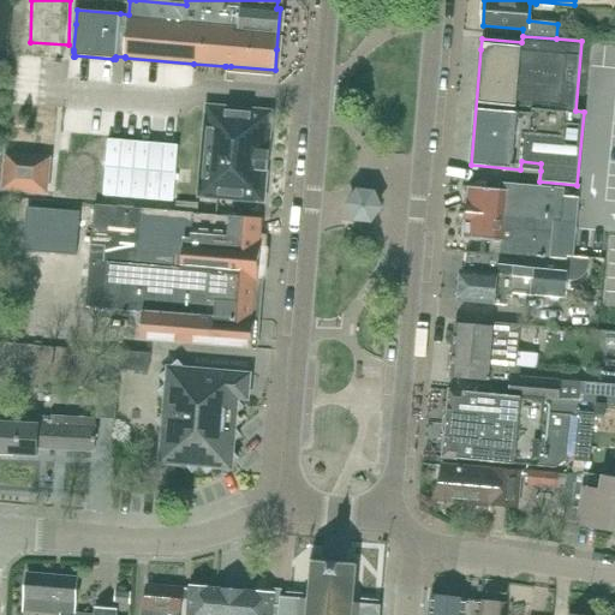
[(273,111),(220,107),(207,105),(198,196),(264,202),(273,111)]
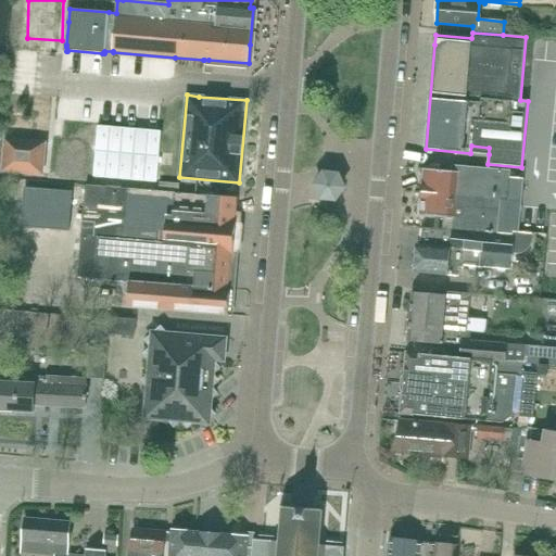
[(156,182),(162,133),(98,126),(93,176),(156,182)]
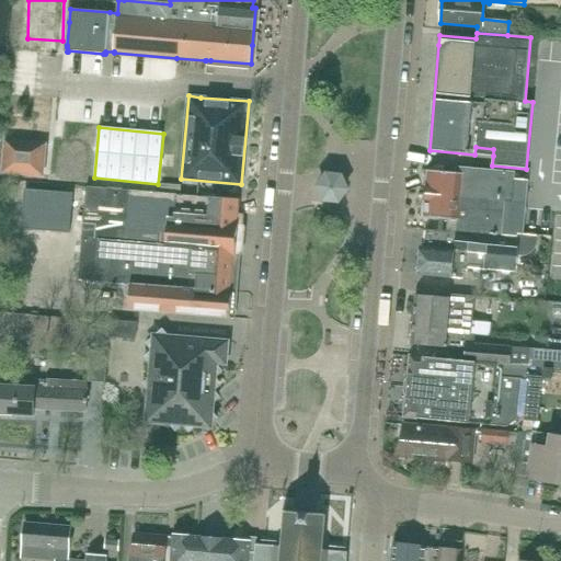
[(42,175),(45,147),(8,144),(4,172),(42,175)]
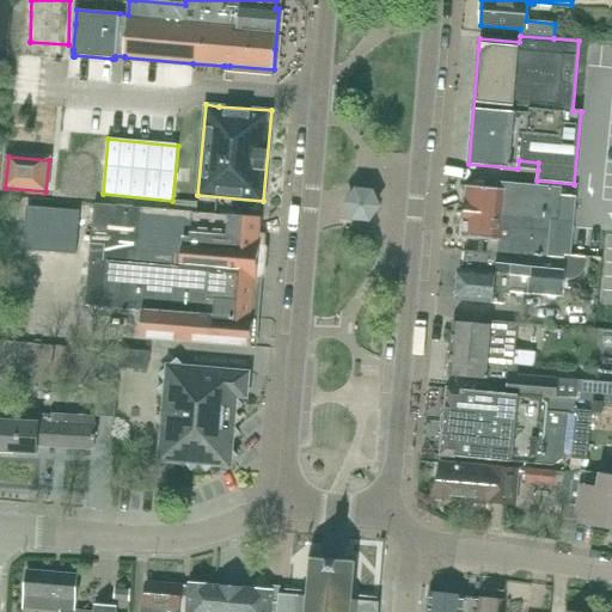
[(467,206),(466,212),(533,218),(551,220),(574,222),(576,197),(562,196),(562,188),(537,185),(503,183),(502,190),(469,187),(467,206)]
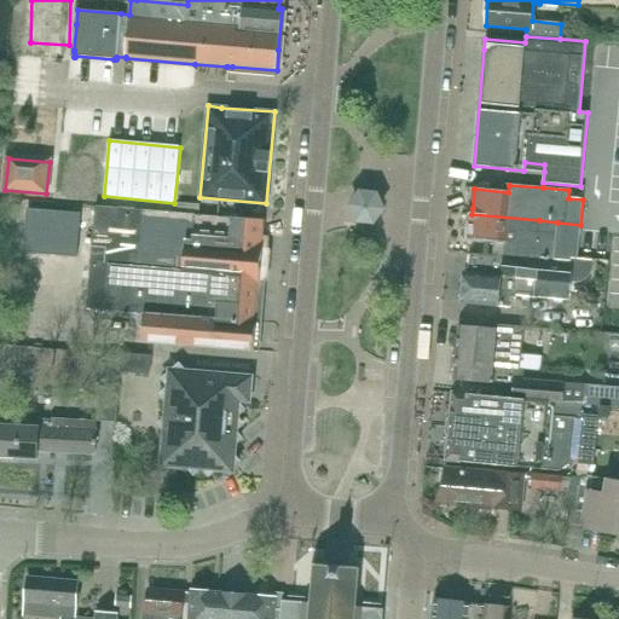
[(377,194),(365,192),(360,192),(353,202),(351,206),(358,221),(374,223),(385,209),(377,194)]
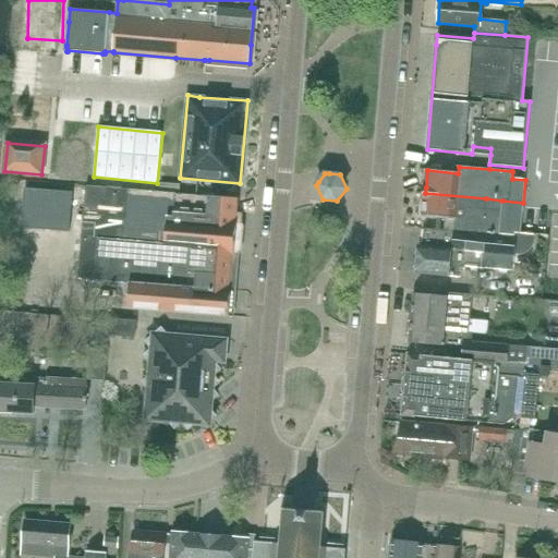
[(235,199),(86,186),(79,279),(130,283),(234,291),(238,254),(234,251),(237,227),(240,225),(241,214),(234,214),(235,199)]
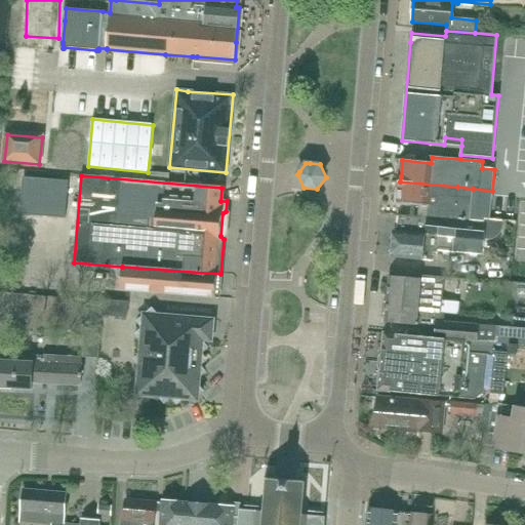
[(397,189),(396,204),(428,206),(428,205),(436,206),(435,216),(470,219),(469,223),(486,224),(486,220),(489,220),(490,219),(492,191),(473,189),(457,187),(400,182),(400,188),(400,189),(397,189)]
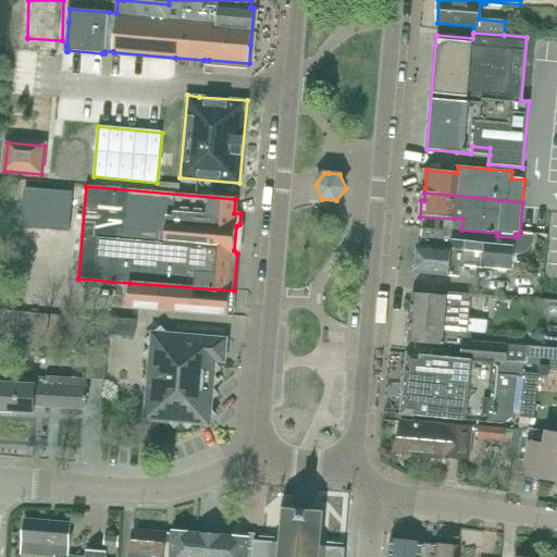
[(65,232),(67,206),(28,202),(26,227),(65,232)]
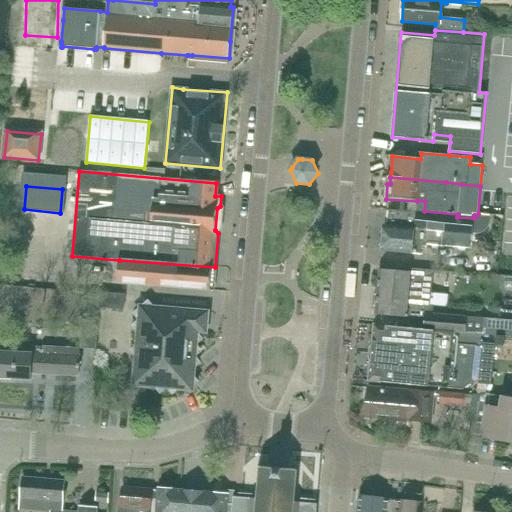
[(384,229),(382,248),(385,251),(412,254),(422,255),(423,248),(427,248),(427,245),(471,249),(472,234),(477,234),(482,233),(485,231),(488,227),(490,222),(490,216),(477,215),(474,215),(474,218),(457,217),(458,214),(424,211),(416,211),(416,212),(388,210),(387,226),(384,229)]
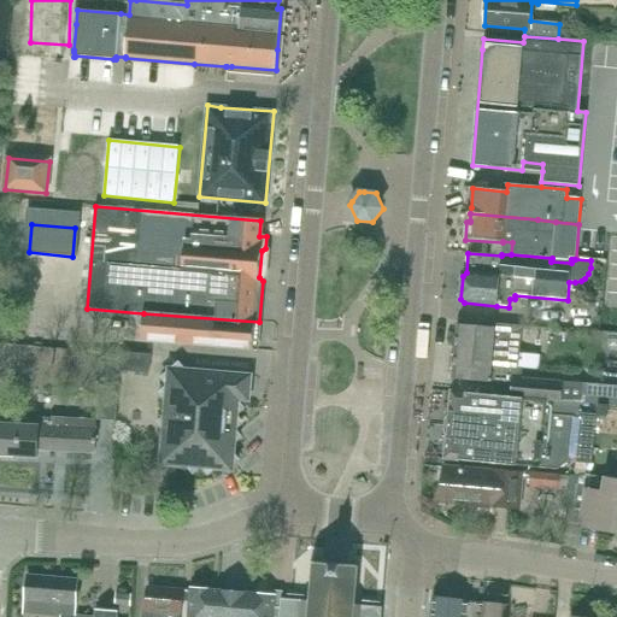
[(259,322),(144,313),(141,340),(212,346),(212,347),(257,351),(259,322)]
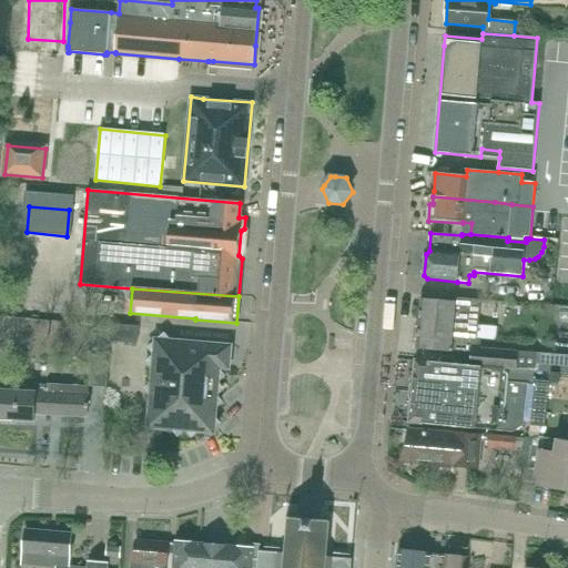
[(422,300),(419,324),(470,328),(473,300),(455,297),(455,302),(422,300)]
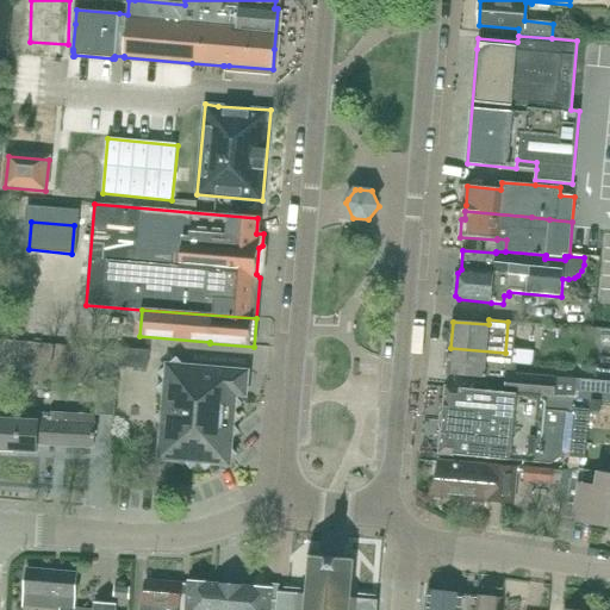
[(505,353),(450,348),(448,374),(506,379),(505,393),(541,397),(609,402),(609,383),(516,375),(516,363),(512,363),(517,322),(508,322),(505,353)]
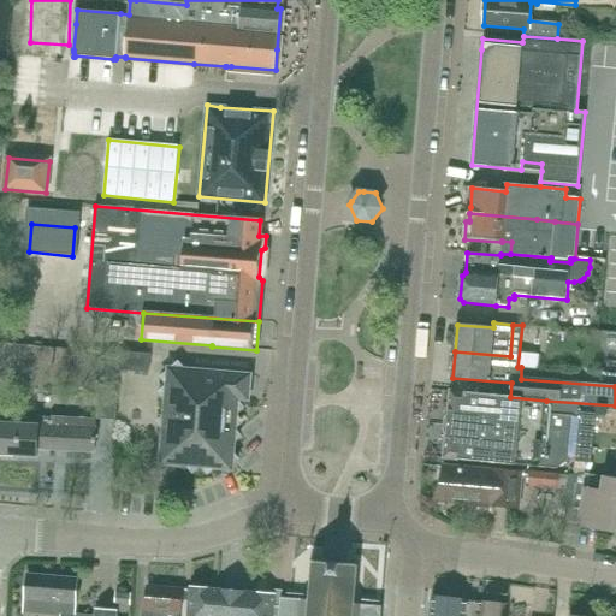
[(150,355),(140,354),(120,353),(119,371),(149,373),(150,355)]
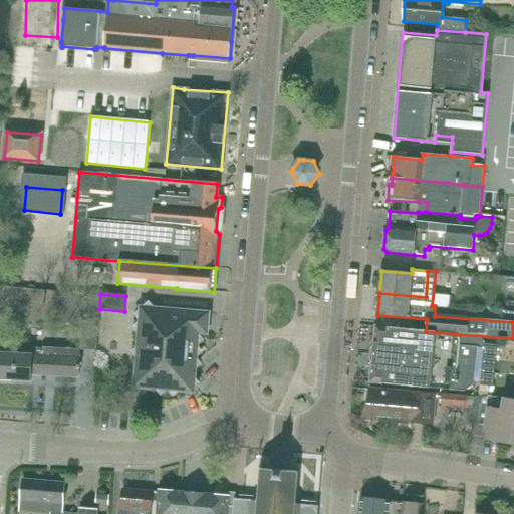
[(188,311),(145,307),(141,307),(134,388),(194,393),(199,331),(203,331),(206,328),(207,320),(204,317),(200,316),(200,314),(201,312),(188,311)]
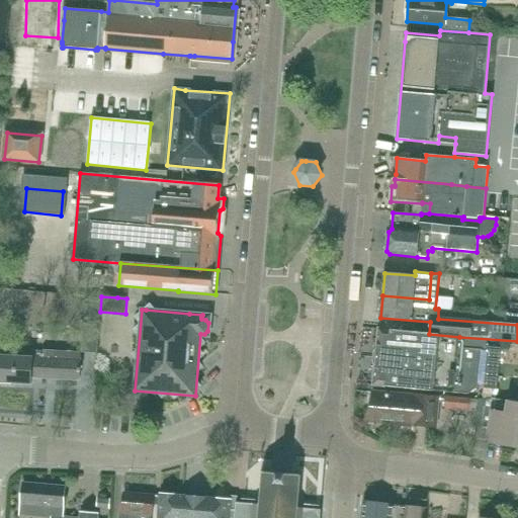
[(95,354),(96,347),(97,331),(83,329),(81,354),(95,354)]
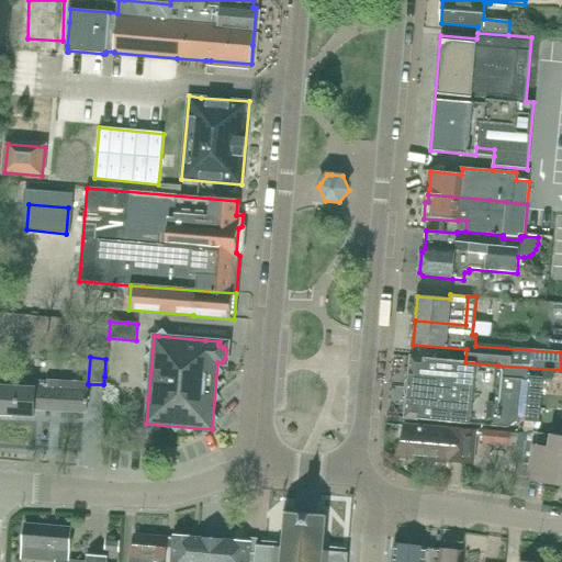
[(498,366),(465,362),(411,357),(411,360),(412,360),(416,383),(409,383),(408,383),(408,388),(520,400),(521,393),(496,391),(498,366)]
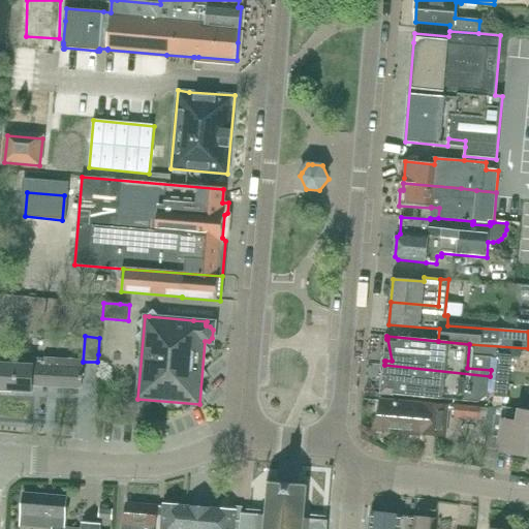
[(507,398),(511,355),(498,354),(494,397),(507,398)]
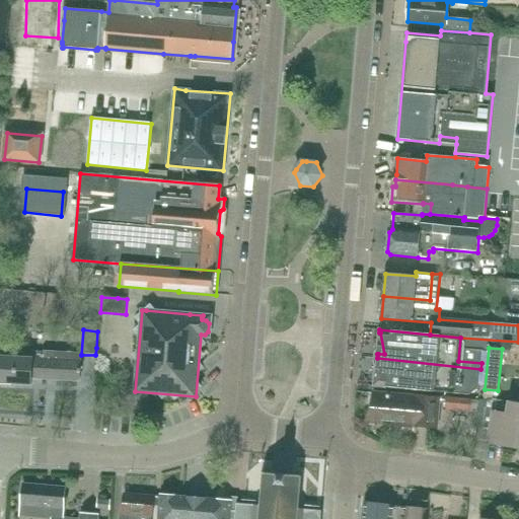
[(79,381),(81,355),(43,352),(43,355),(31,355),(31,360),(0,357),(0,383),(31,385),(31,378),(79,381)]
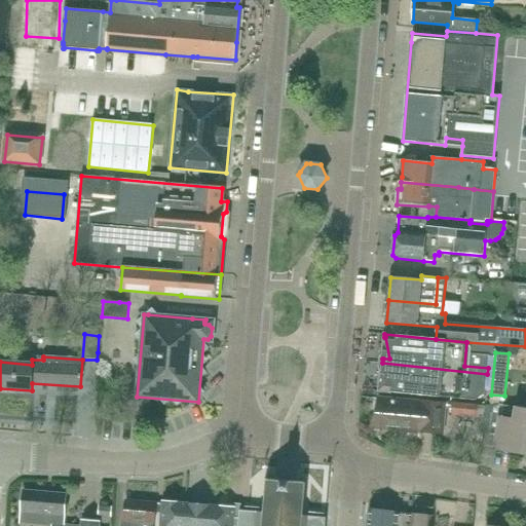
[(487,374),(382,363),(381,367),(383,367),(388,369),(380,388),(379,388),(379,391),(461,400),(461,399),(476,401),(485,392),(487,374)]
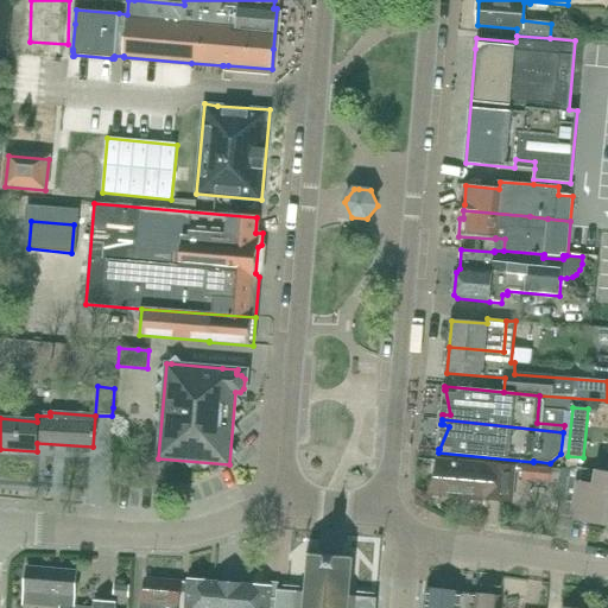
[(510,501),(513,468),(437,461),(435,487),(449,488),(449,496),(472,499),(472,498),(510,501)]
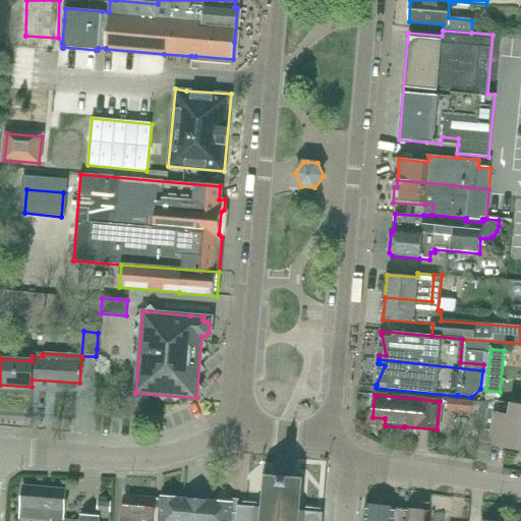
[(471,413),(472,402),(449,399),(448,411),(471,413)]
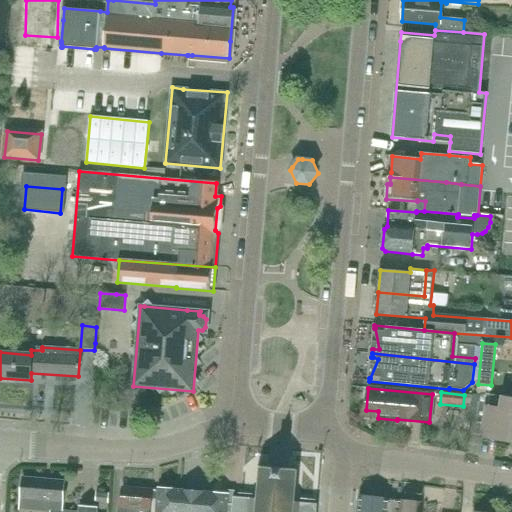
[(511,399),(502,398),(500,409),(486,407),(481,437),(509,441),(511,424),(511,399)]
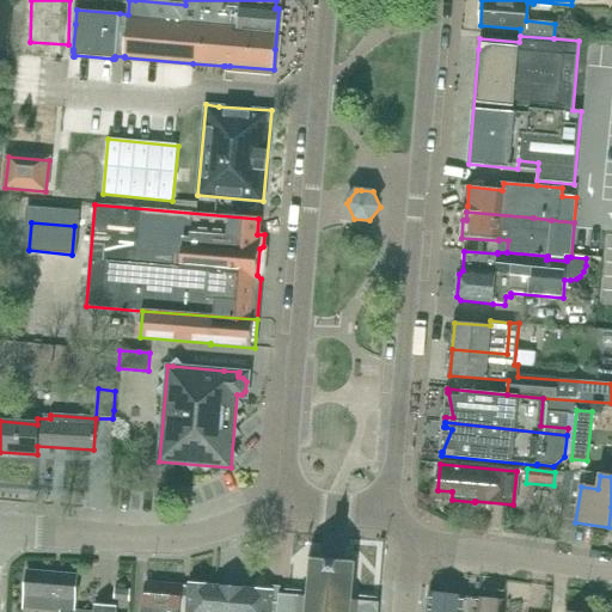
[(279,597),(277,597),(275,611),(378,611),(379,603),(354,600),(354,599),(352,599),(353,582),(355,582),(355,580),(353,580),(354,563),(357,561),(355,558),(353,561),(341,560),(341,557),(338,557),(338,560),(326,558),(326,556),(324,556),(324,558),(312,557),(310,555),(308,556),(311,558),(310,576),(306,575),(306,577),(308,579),(307,595),(305,595),(305,597),(279,594),(279,597)]
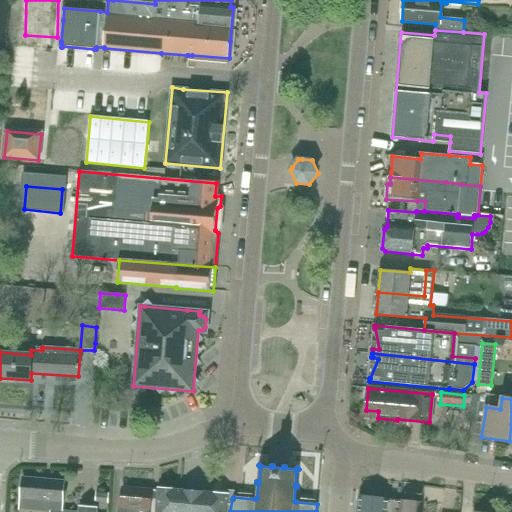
[(66,511),(62,511),(64,481),(23,478),(20,509),(51,511),(96,511),(96,508),(80,507),(79,511),(66,511)]
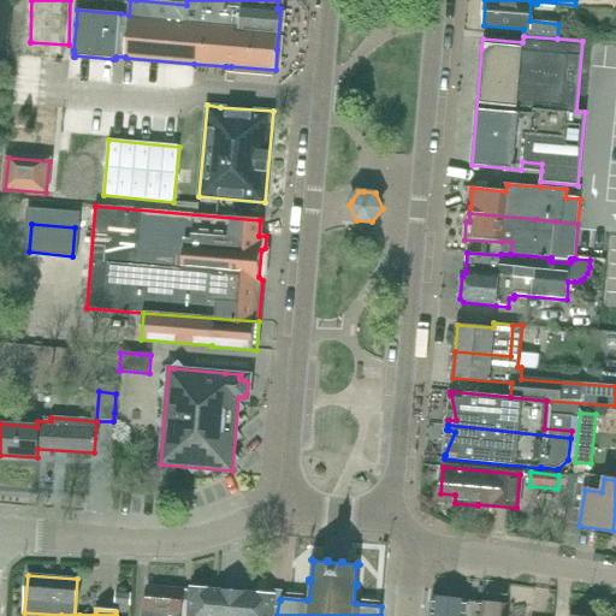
[(181,614),(183,590),(148,586),(146,609),(147,609),(146,615),(179,615),(181,612),(181,614)]
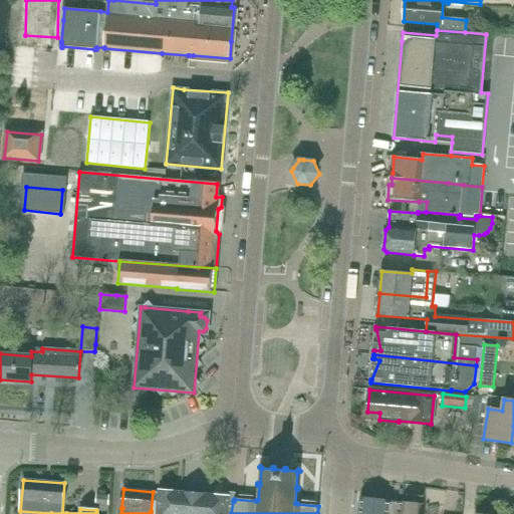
[(179,513),(182,492),(159,490),(156,513),(179,513)]
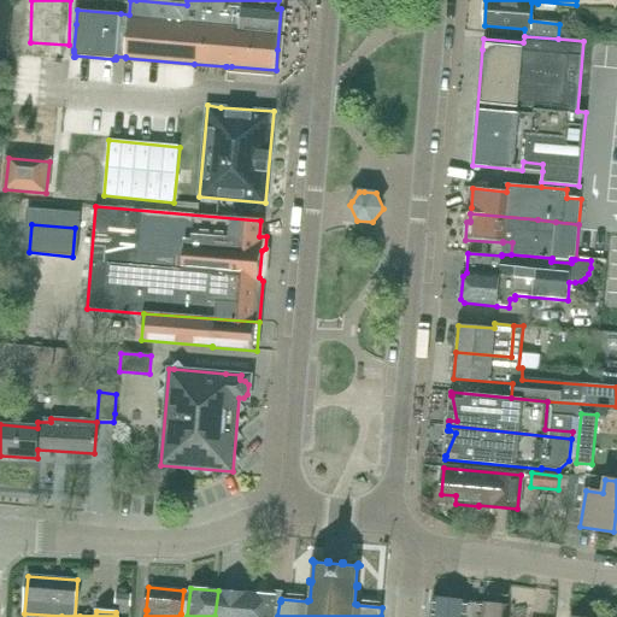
[(247,616),(250,594),(221,591),(218,616),(247,616)]
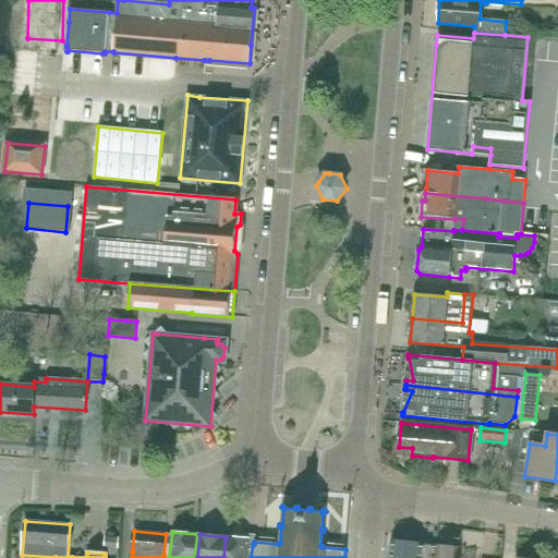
[(118,547),(119,538),(105,537),(105,546),(118,547)]
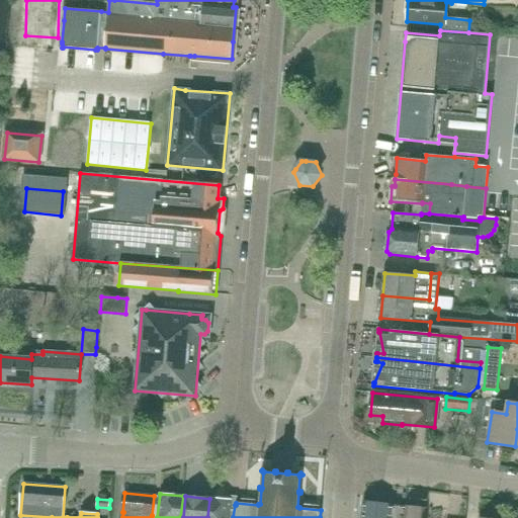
[(232,500),(209,499),(207,517),(233,517),(235,505),(231,504),(232,500)]
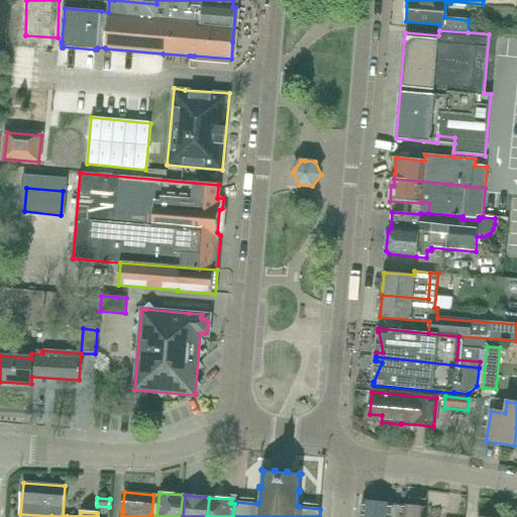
[(391,505),(391,504),(363,501),(360,516),(401,516),(403,506),(391,505)]
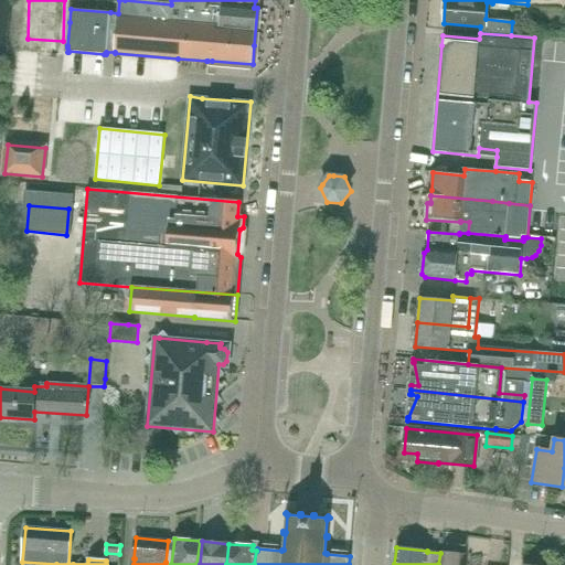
[(464,564),(465,554),(441,552),(440,552),(440,553),(438,564),(464,564)]
